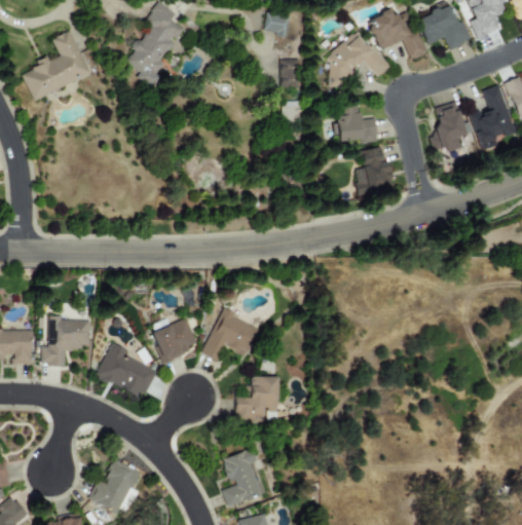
[(470,21),(478,39),(498,30),(493,17),(507,11),(501,0),(465,0),(475,19),(470,21)]
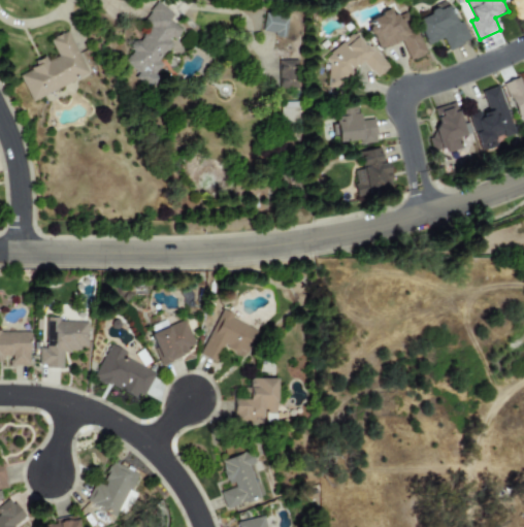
[(512,0),(521,19),(523,18),(523,0),(512,0)]
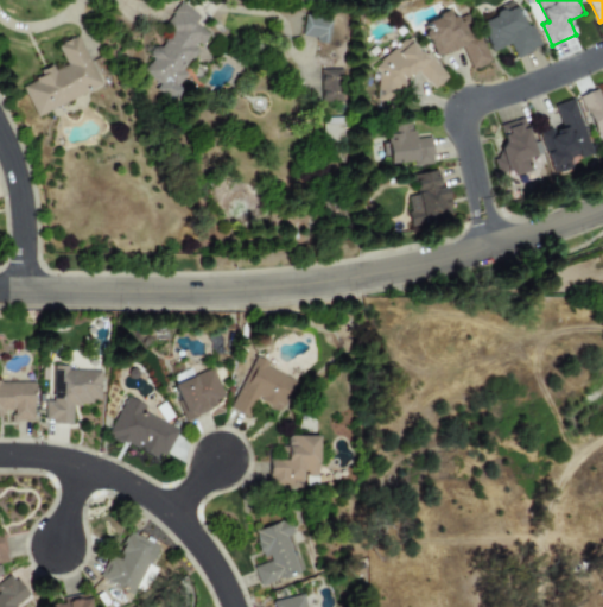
[(213,33),(197,24),(203,16),(182,2),(167,25),(176,30),(171,37),(162,43),(144,71),(162,83),(158,88),(166,97),(173,102),(188,90),(183,84),(189,74),(183,67),(202,52),(204,46),(213,33)]
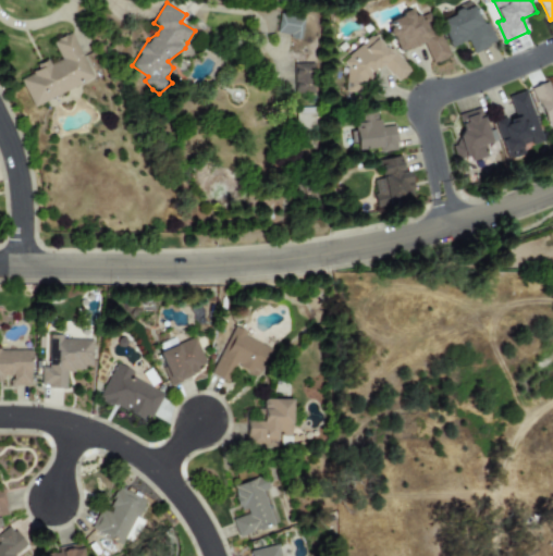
[(452,48),(470,40),(475,52),(499,42),(491,22),(483,25),(476,4),(441,19),(452,48)]
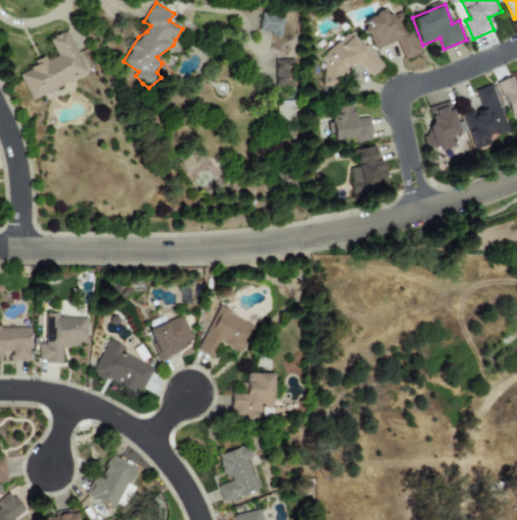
[(376,50),(399,41),(406,60),(422,53),(413,30),(407,33),(400,13),(392,15),(390,9),(363,19),(376,50)]
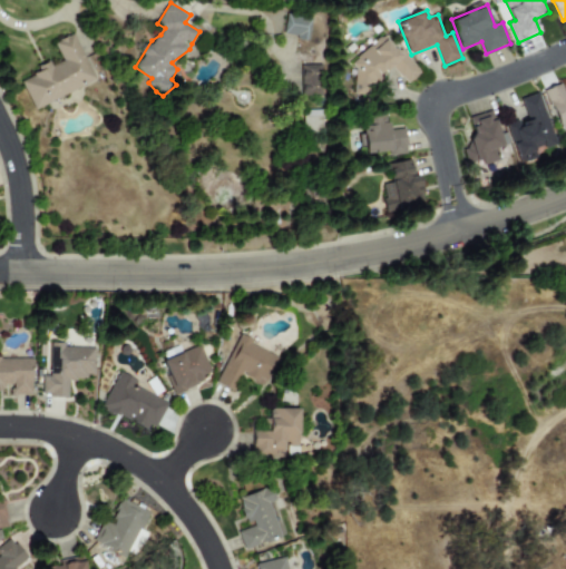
[(314,18),(290,12),(285,35),(310,39),(314,18)]
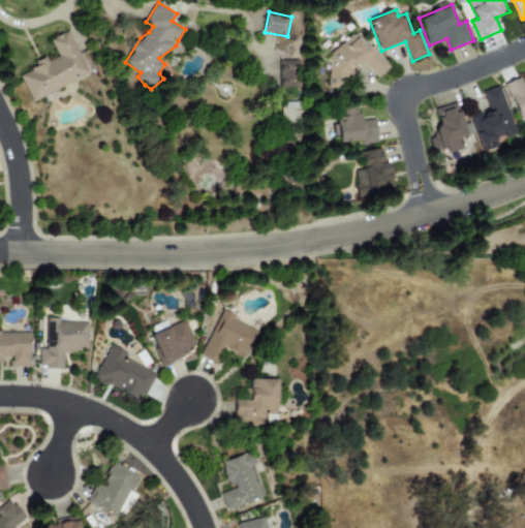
[(338,89),(368,65),(378,78),(391,68),(361,30),(326,58),(333,66),(326,72),(338,89)]
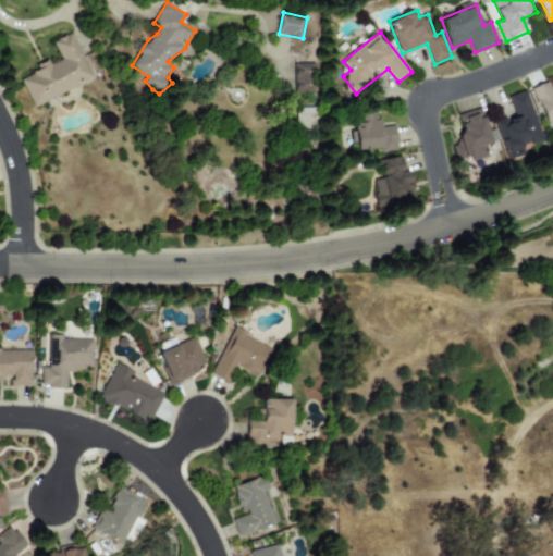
[(96,79),(75,33),(56,41),(63,59),(52,64),(50,59),(39,64),(41,70),(23,78),(35,107),(96,79)]
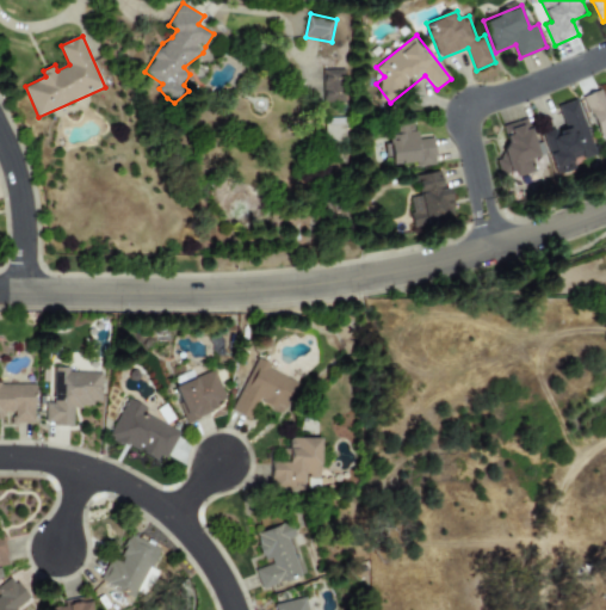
[(326,104),(346,104),(345,69),(325,69),(326,104)]
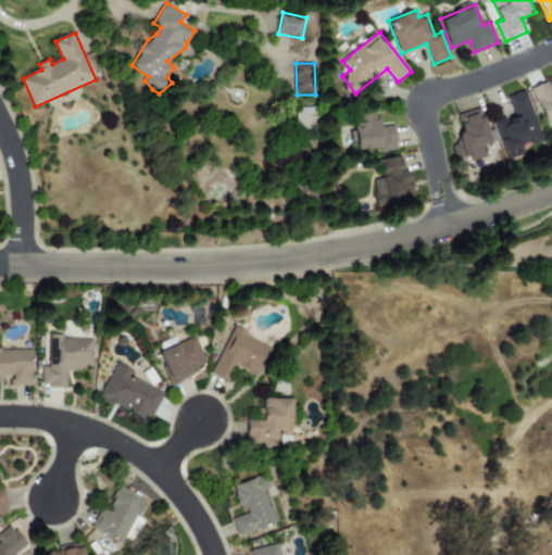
[(532,88),(551,129),(551,89),(548,80),(532,88)]
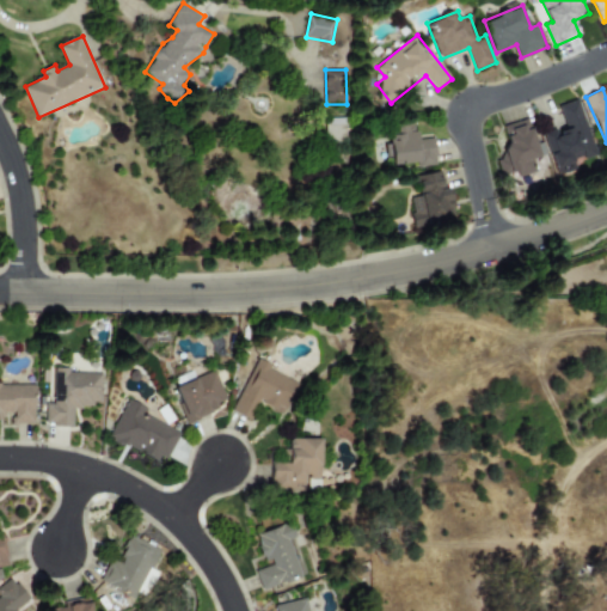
[(600,158),(581,99),(560,105),(568,127),(545,134),(557,171),(600,158)]
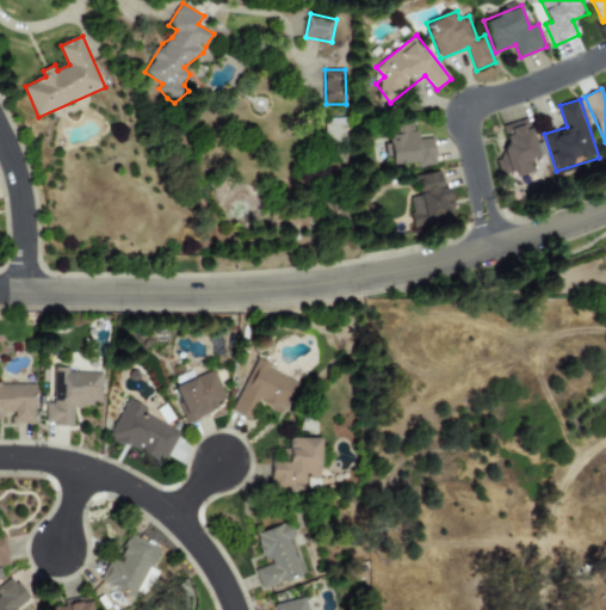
[(346,117),(327,118),(327,141),(346,141),(346,117)]
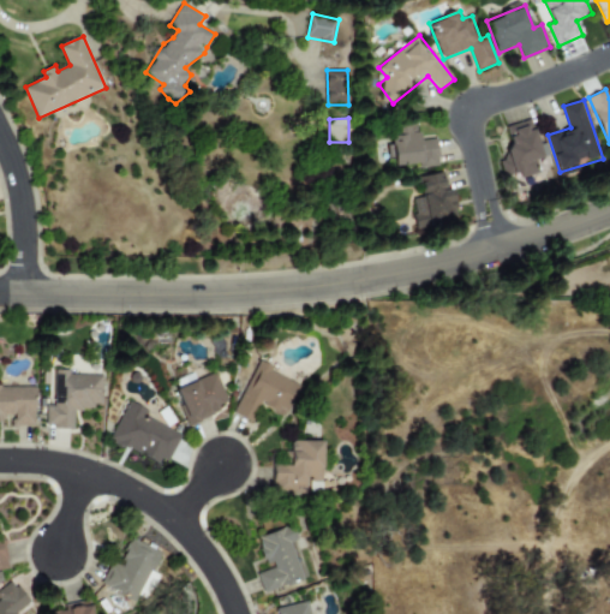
[(506,126),(513,158),(501,160),(506,176),(522,171),(525,178),(540,173),(537,160),(544,158),(533,119),(506,126)]
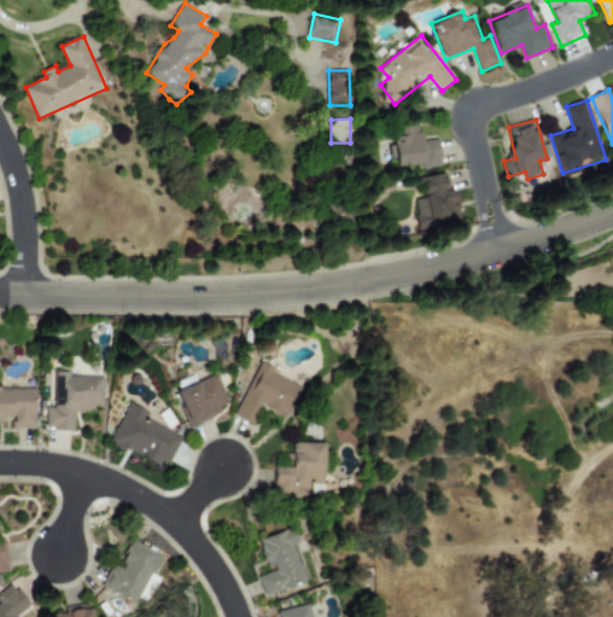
[(441,139),(422,140),(421,123),(400,124),(401,135),(393,135),(396,166),(422,163),(422,167),(442,166),(441,139)]
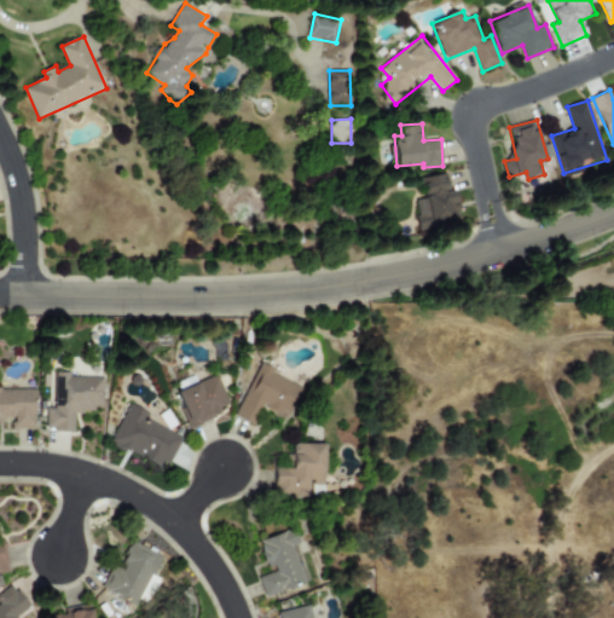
[(423,177),(426,197),(416,198),(421,227),(462,220),(457,189),(450,190),(447,173),(423,177)]
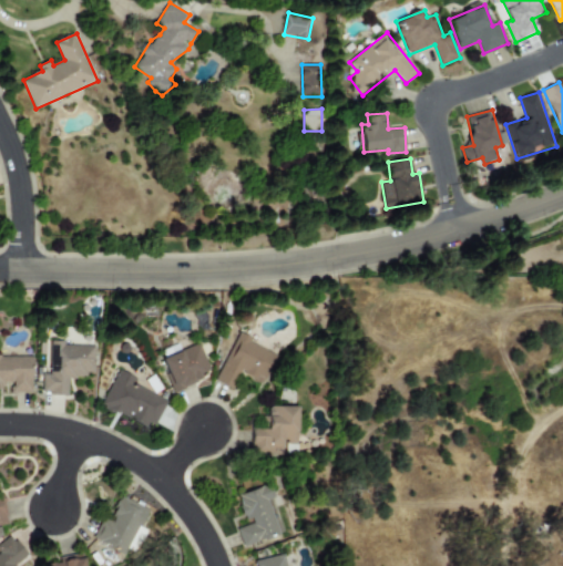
[(217,381),(233,388),(241,371),(267,383),(279,354),(252,342),(254,338),(239,331),(217,381)]
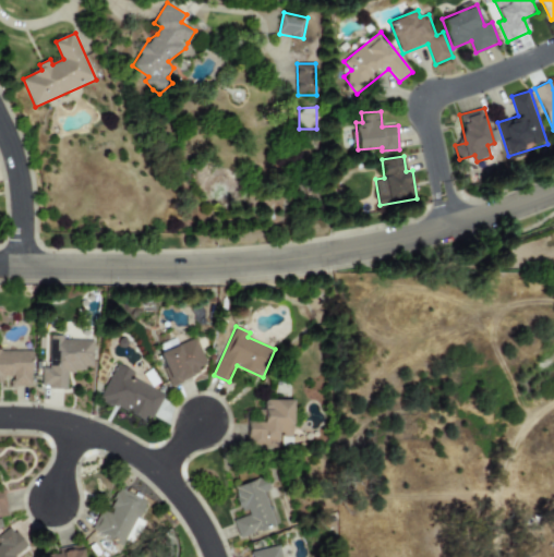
[(69,387),(69,370),(95,370),(95,338),(51,337),(51,366),(44,366),(43,387),(69,387)]
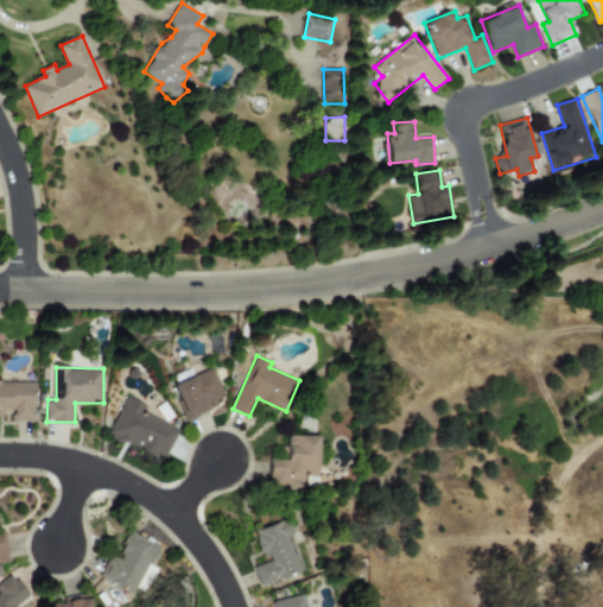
[(173,383),(188,419),(219,408),(215,399),(226,396),(215,367),(173,383)]
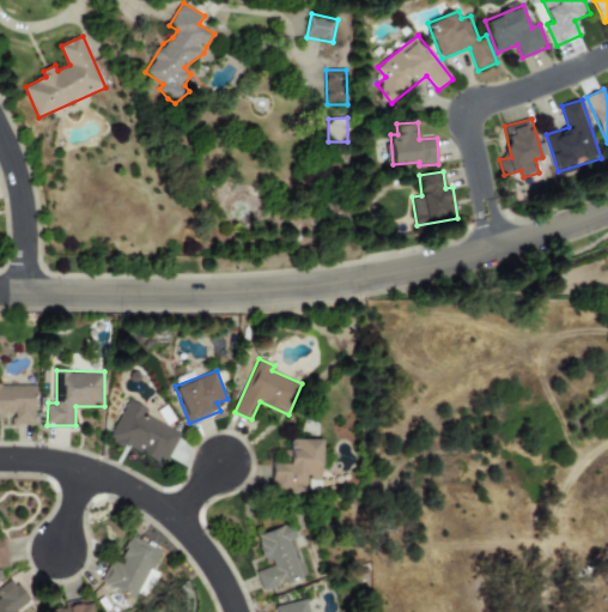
[(37,423),(37,383),(0,383),(0,420),(5,420),(5,412),(14,412),(14,424),(37,423)]
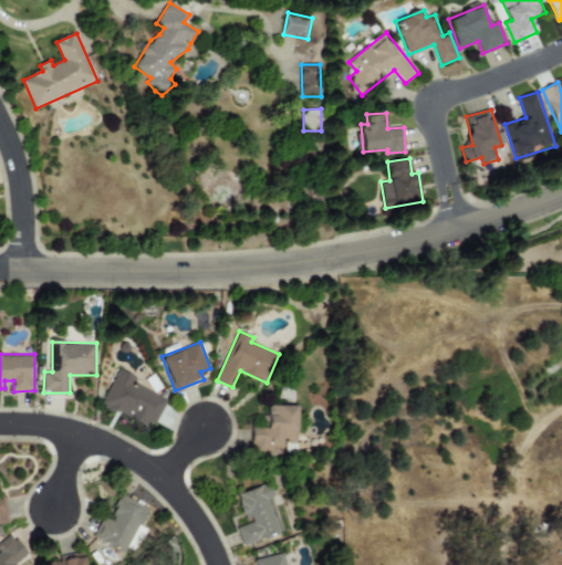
[(103,404),(156,427),(168,398),(135,384),(138,377),(120,368),(103,404)]
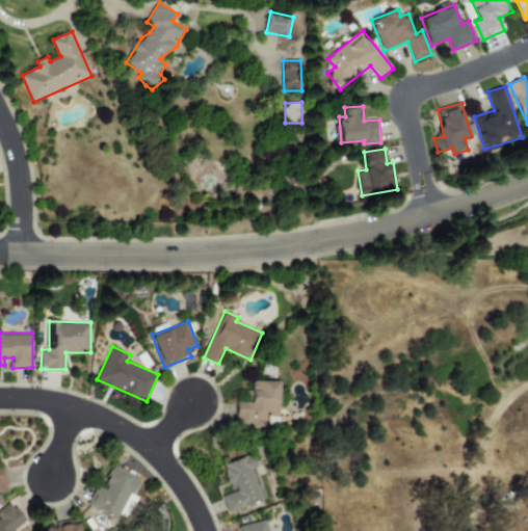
[(238,426),(266,426),(267,416),(280,416),(281,380),(253,380),(253,401),(238,401),(238,426)]
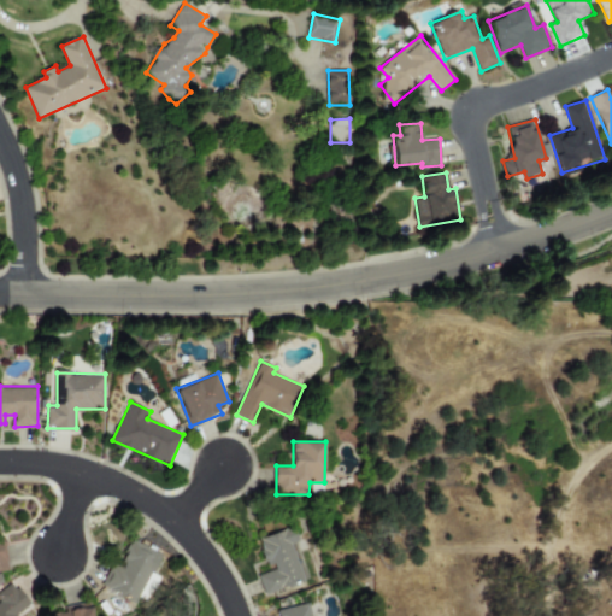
[(306,581),(295,544),(300,541),(295,526),(260,537),(268,563),(275,562),(277,569),(260,574),(266,593),(306,581)]
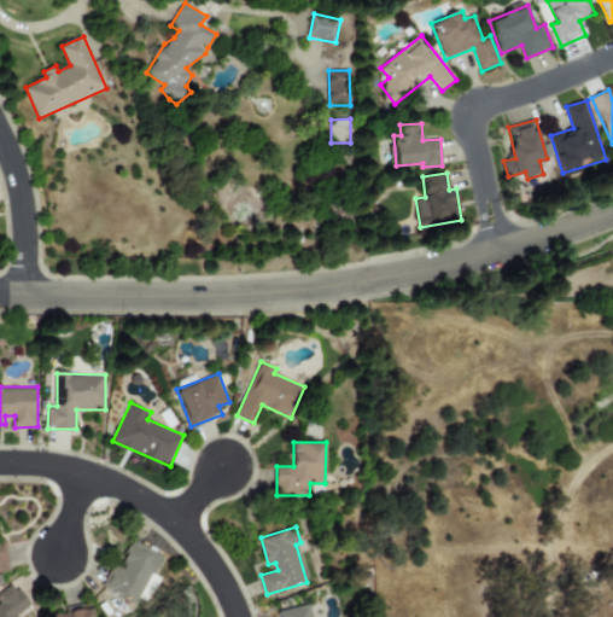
[(163,553),(134,540),(121,568),(114,564),(104,586),(140,603),(163,553)]
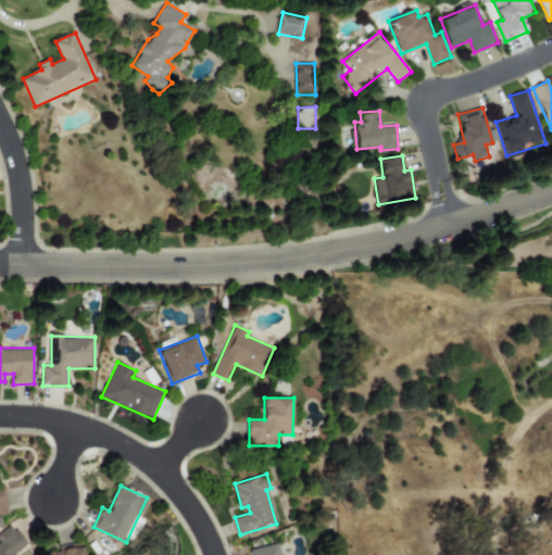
[(0,515),(11,513),(7,488),(0,488),(0,515)]
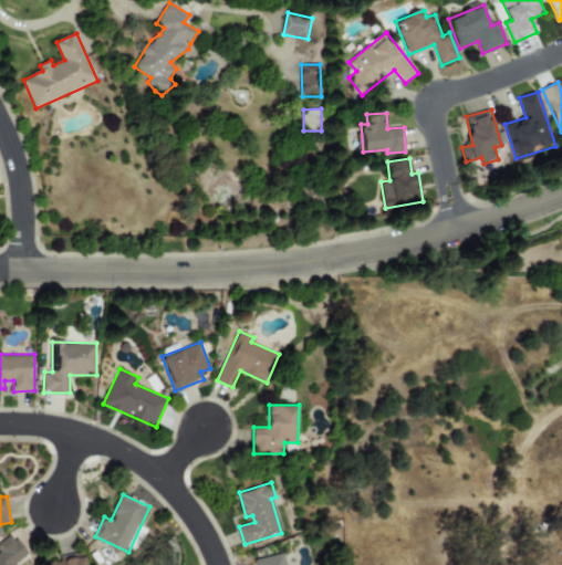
[(0,552),(0,564),(13,564),(28,554),(13,533),(0,542),(0,550),(1,552),(0,552)]
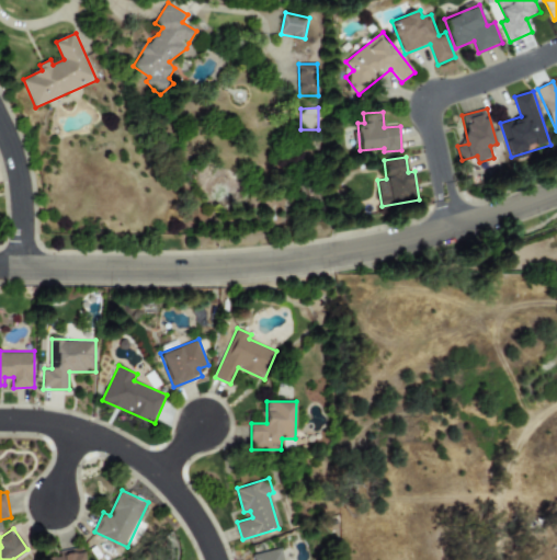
[(252,555),(253,559),(285,559),(282,547),(252,555)]
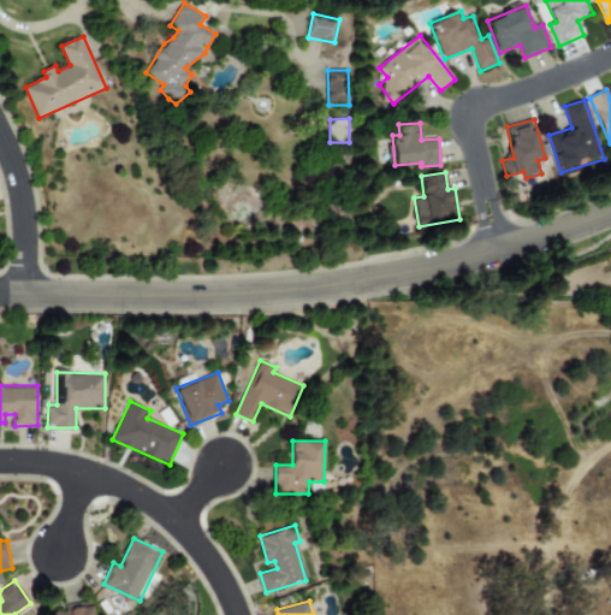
[(51,614),(93,614),(92,604),(51,609),(51,614)]
